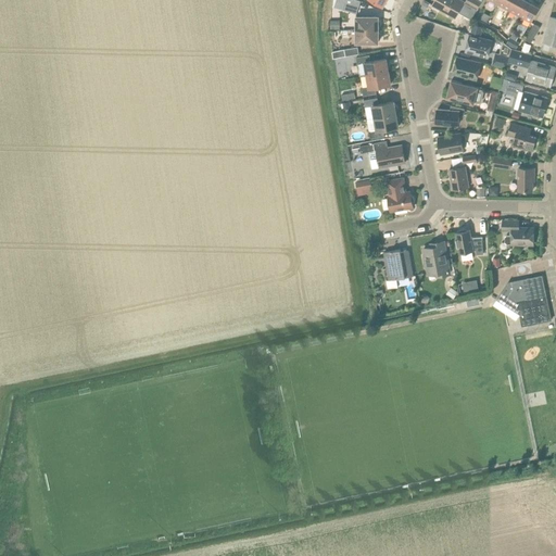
[(357,14),(358,8),(361,1),(357,0),(346,0),(346,3),(344,10),(357,14)]
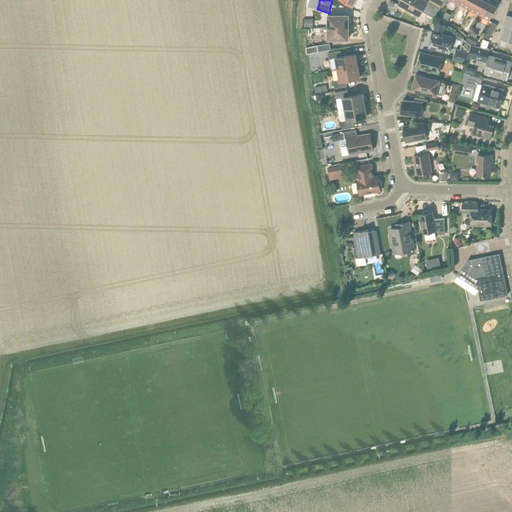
[(430,0),(429,3),(427,2),(423,0),(401,0),(399,5),(407,10),(419,16),(422,11),(434,18),(440,8),(443,2),(438,0),(430,0)]
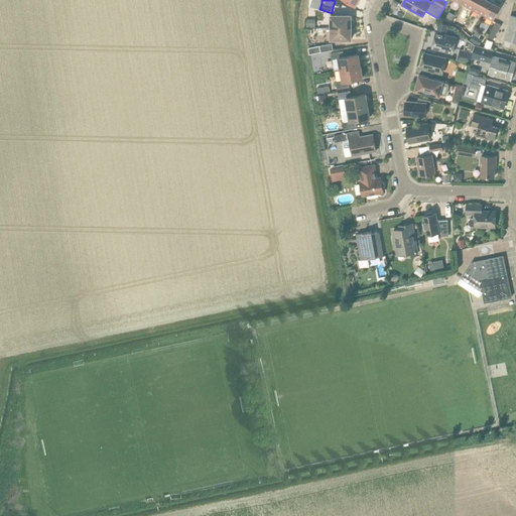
[(473,10),(478,0),(465,0),(463,5),(473,10)]
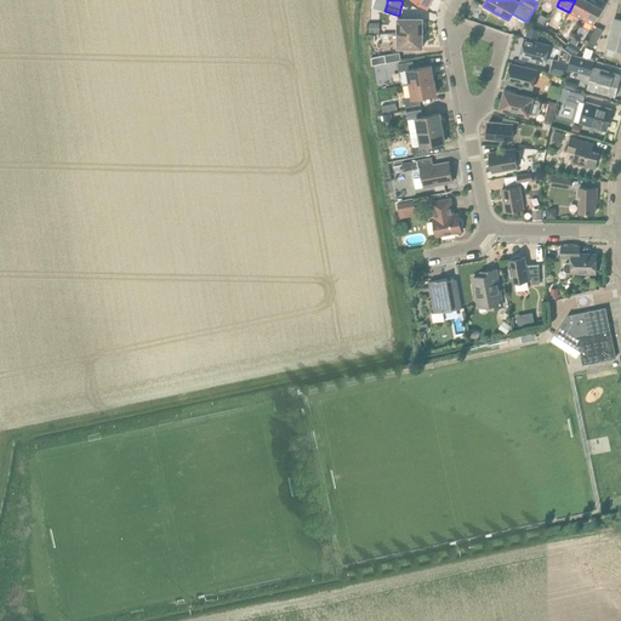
[(581,18),(591,3),(586,0),(575,0),(569,12),(581,18)]
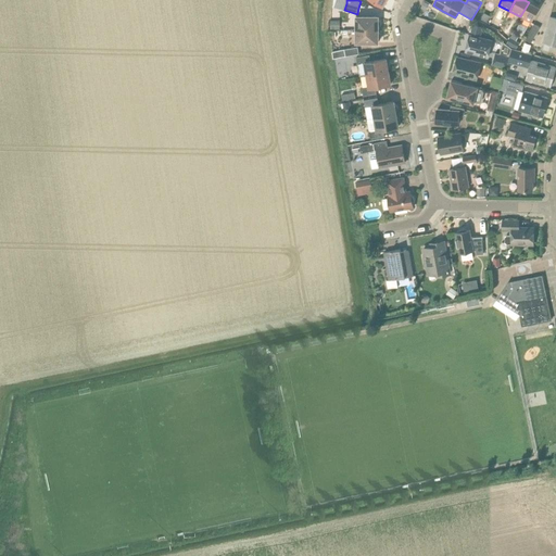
[(532,23),(534,17),(540,8),(529,2),(520,16),(532,23)]
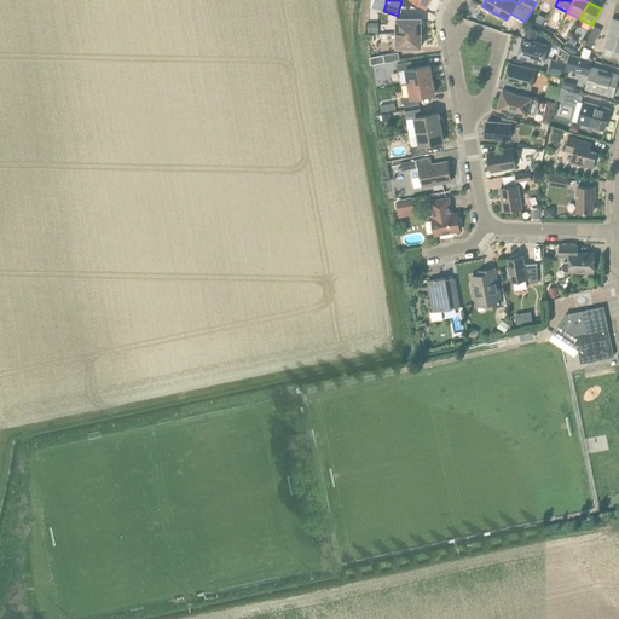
[(557,18),(551,28),(559,33),(565,22),(557,18)]
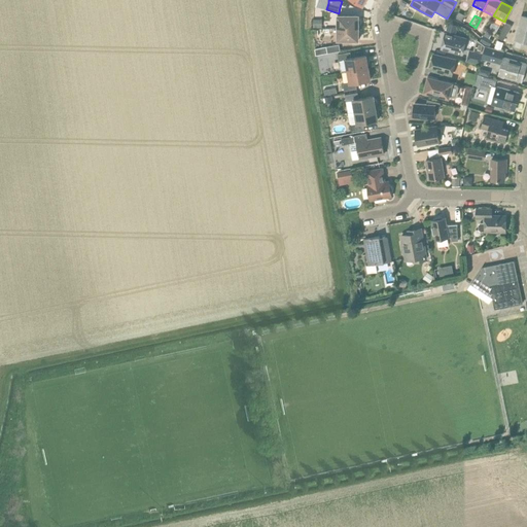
[(358,29),(358,27),(360,25),(361,23),(360,21),(358,19),(358,16),(338,16),(338,29),(358,29)]
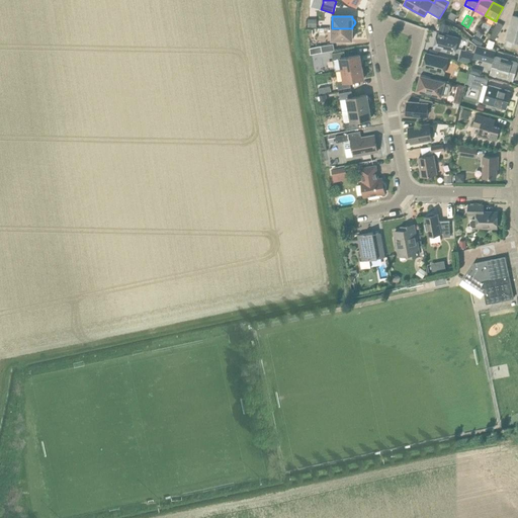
[(517,42),(517,17),(512,16),(506,39),(517,42)]
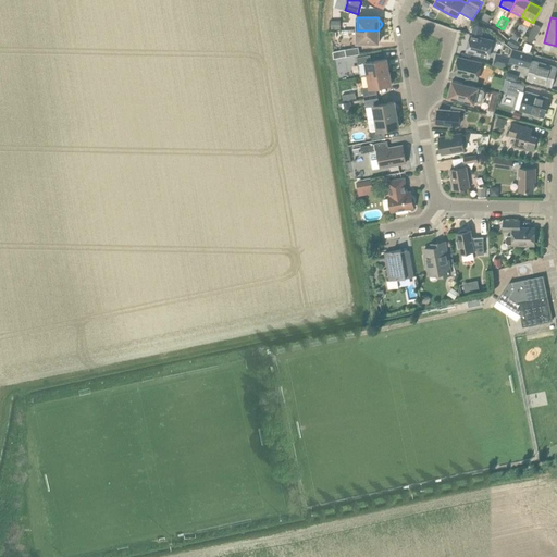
[(472,24),(470,33),(481,36),(483,27),(472,24)]
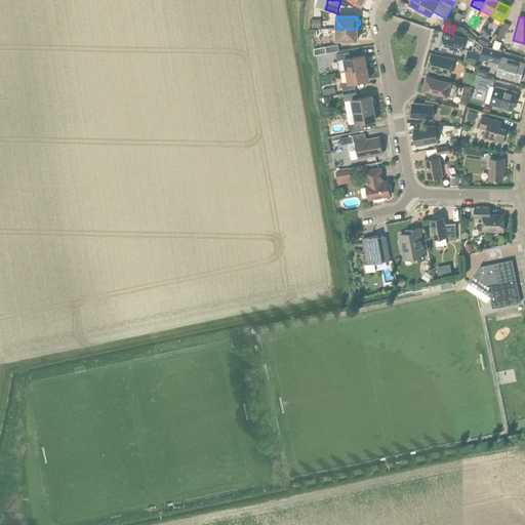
[(501,41),(510,27),(505,23),(496,38),(501,41)]
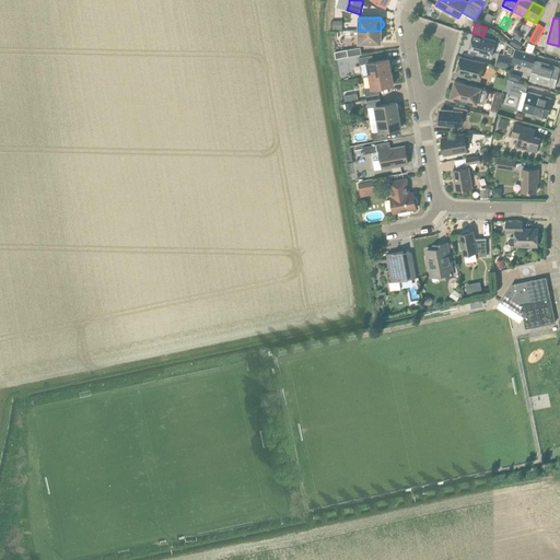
[(359,44),(381,44),(381,41),(383,39),(384,36),(383,34),(381,33),(381,31),(359,31),(359,44)]
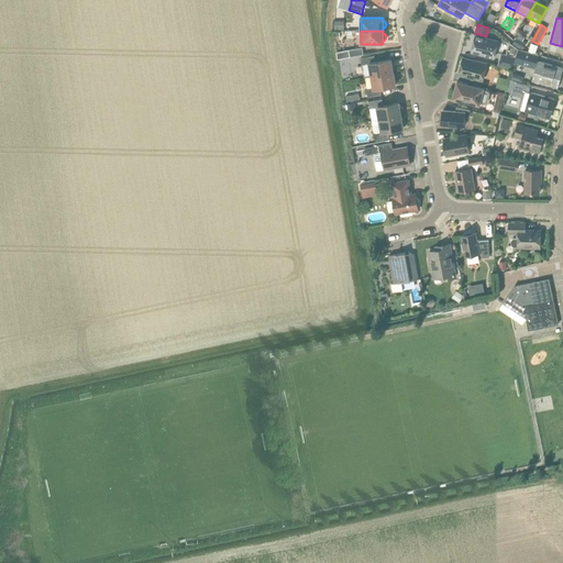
[(494,58),(498,42),(476,35),(472,53),(494,58)]
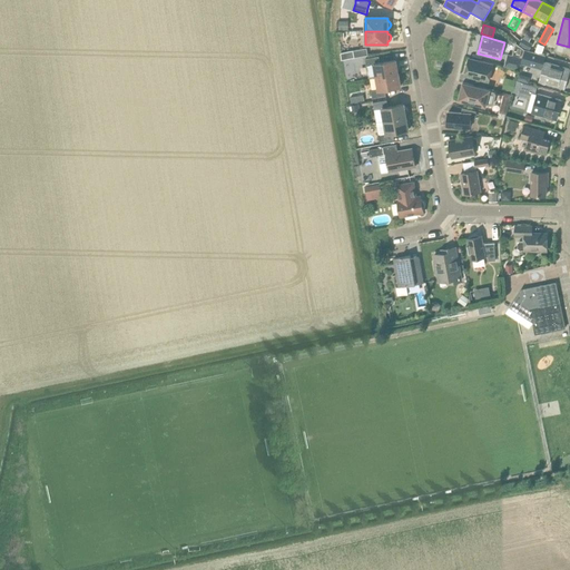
[(354,58),(369,56),(367,49),(353,51),(354,58)]
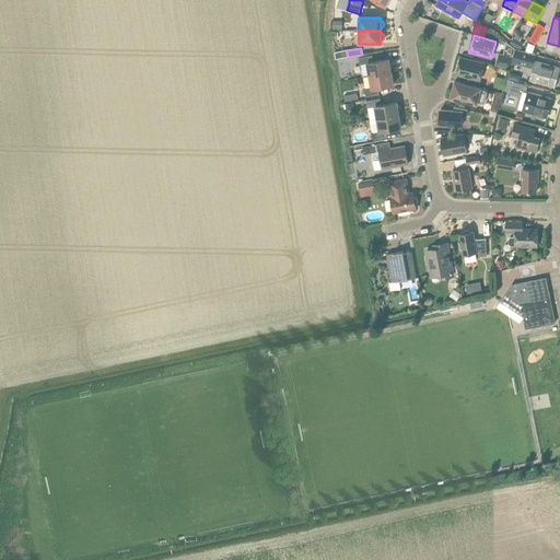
[(514,58),(512,63),(533,69),(536,55),(516,49),(514,57),(514,58)]
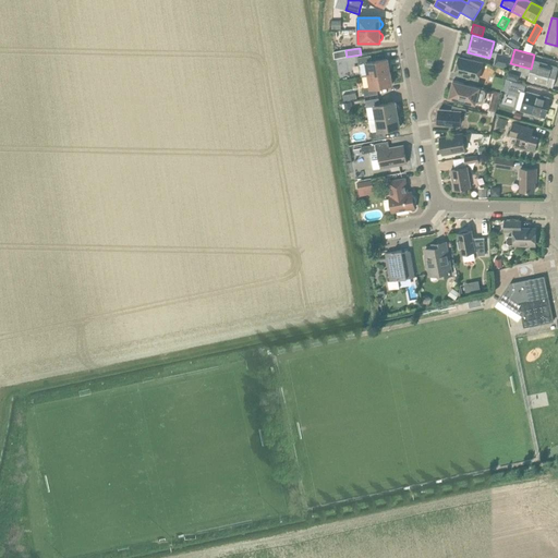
[(497,53),(495,64),(509,69),(510,63),(512,58),(502,56),(497,53)]
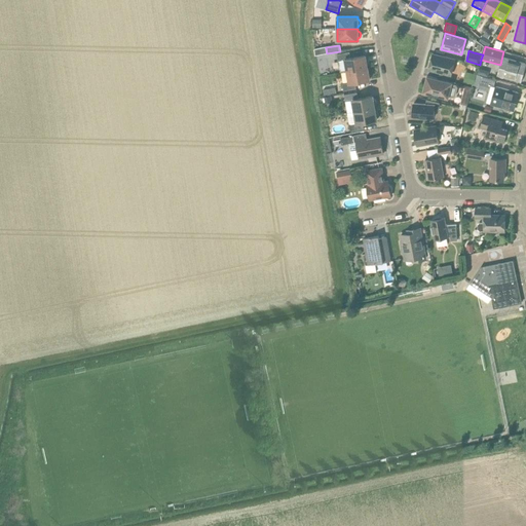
[(350,59),(349,52),(337,54),(338,62),(345,60),(347,72),(368,68),(366,55),(350,59)]
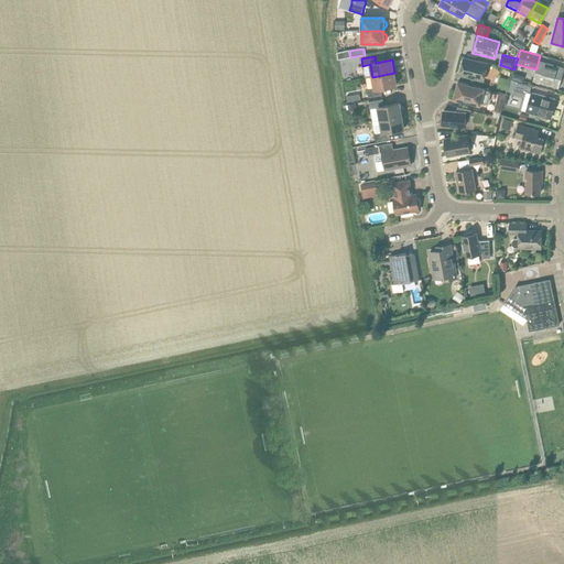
[(487,63),(467,58),(464,58),(461,75),(484,80),(488,64),(487,64),(487,63)]
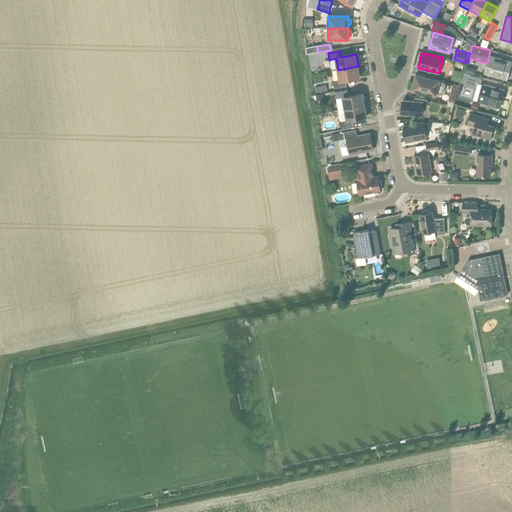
[(490,56),(485,74),(507,80),(507,78),(508,77),(509,74),(508,72),(511,62),(490,56)]
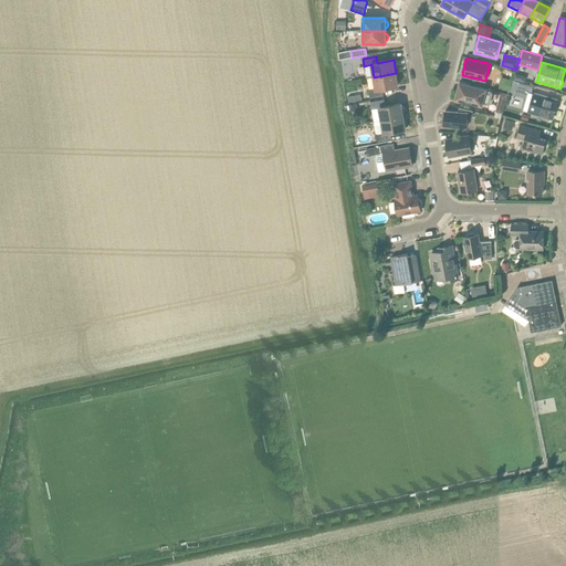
[(370,98),(373,97),(384,95),(383,90),(398,86),(396,73),(374,77),(376,90),(369,91),(370,98)]
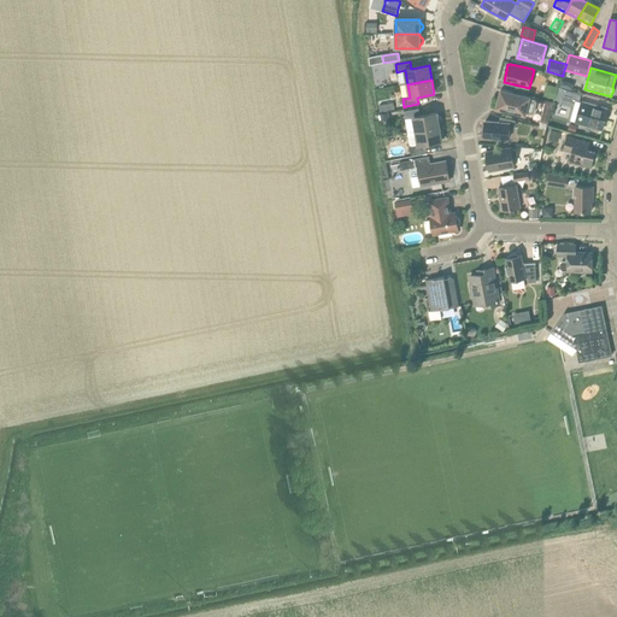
[(580,103),(582,94),(559,88),(556,99),(554,99),(554,100),(556,100),(562,101),(560,104),(574,107),(576,101),(580,103)]
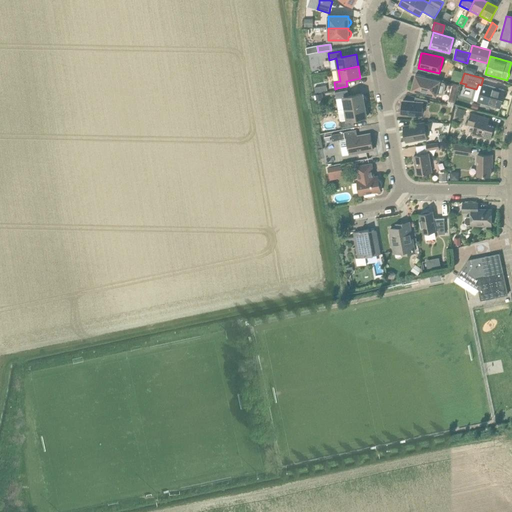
[(444,83),(440,82),(440,80),(416,74),(412,90),(436,96),(437,95),(441,96),(444,94),(446,85),(444,83)]
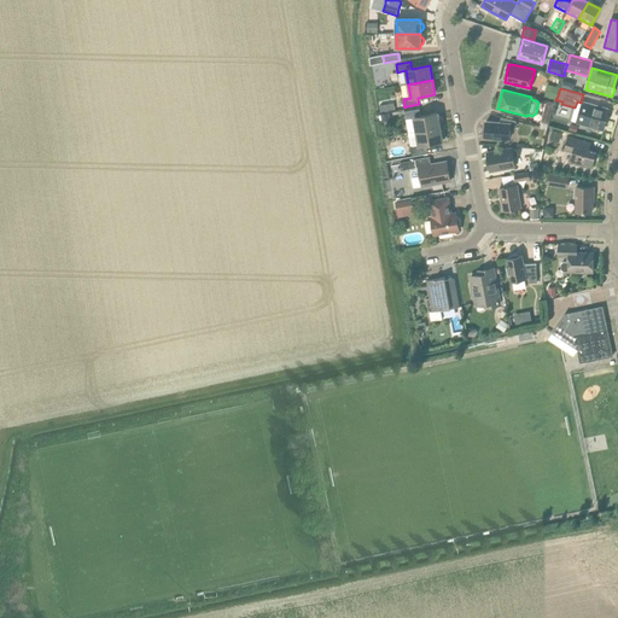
[(602,130),(608,110),(583,103),(577,123),(602,130)]
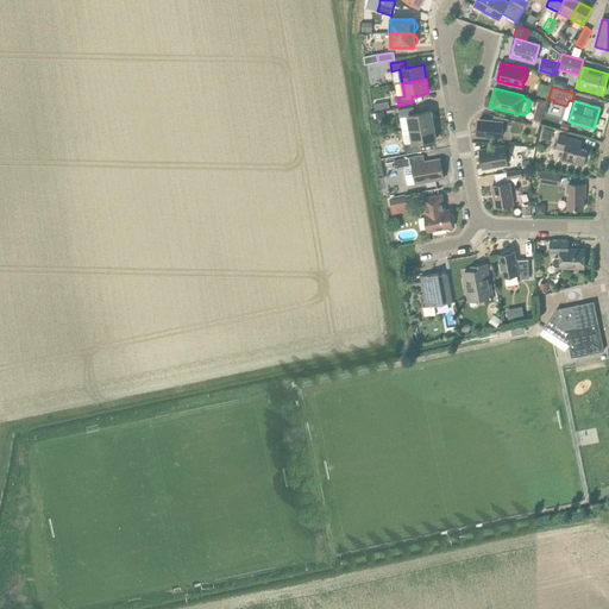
[(415,114),(414,107),(402,110),(399,111),(401,118),(408,117),(410,130),(434,126),(434,124),(435,121),(435,118),(434,115),(432,114),(432,112),(415,114)]
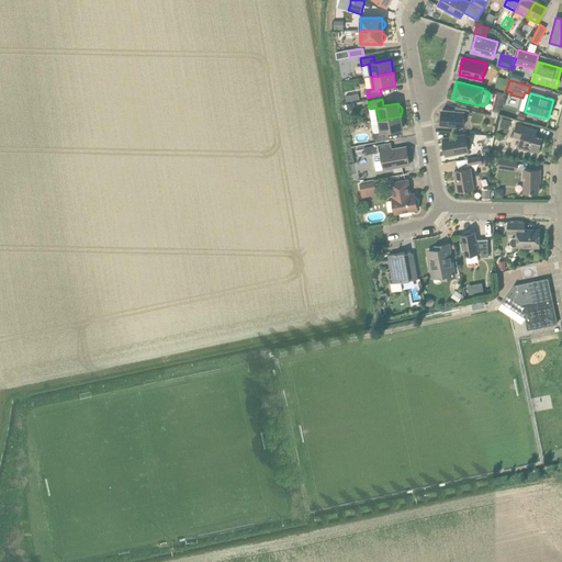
[(469,117),(470,110),(456,107),(456,108),(458,108),(458,112),(442,111),(442,116),(440,117),(440,122),(441,123),(441,125),(463,127),(464,117),(469,117)]
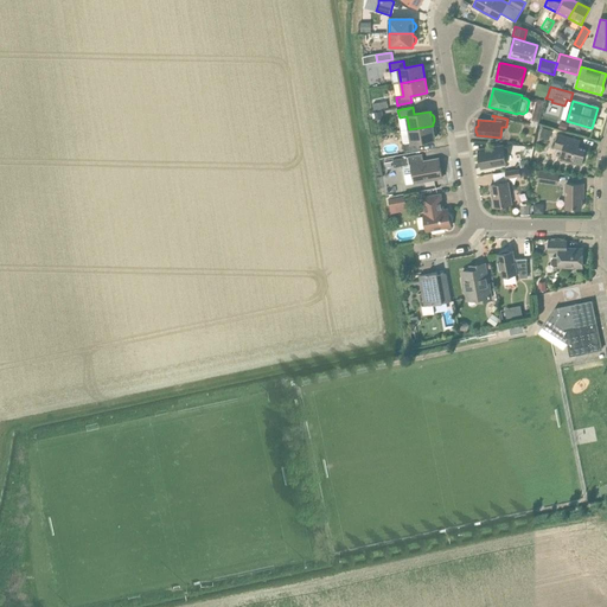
[(406,152),(420,149),(419,142),(435,139),(435,136),(436,134),(436,132),(435,129),(433,127),(433,126),(409,129),(411,142),(404,145),(406,152)]
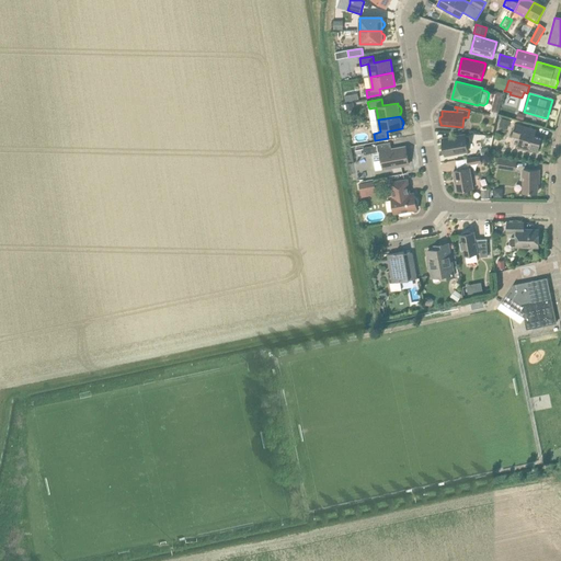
[(537,151),(541,138),(535,136),(537,130),(515,124),(512,137),(519,139),(518,146),(537,151)]
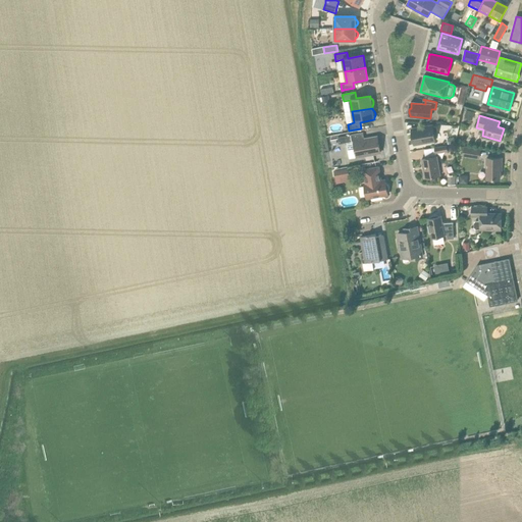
[(432,126),(432,125),(412,129),(414,145),(435,141),(434,134),(436,134),(437,132),(437,127),(435,126),(432,126)]
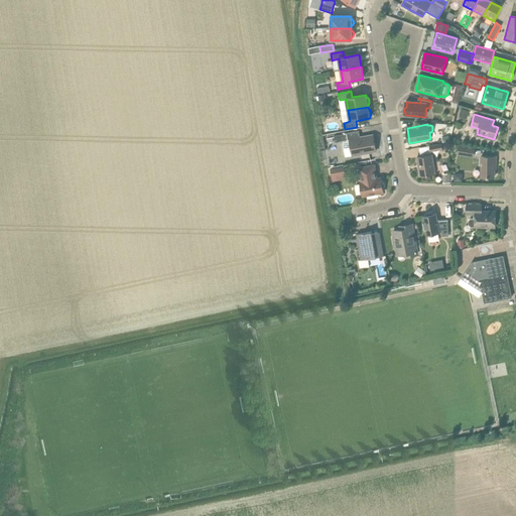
[(336,142),(348,140),(347,134),(335,136),(336,142)]
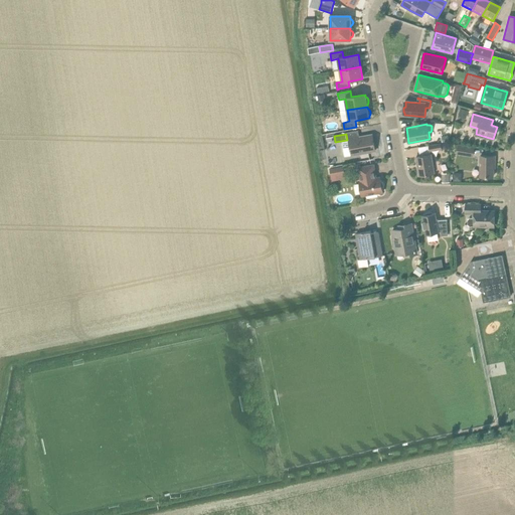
[(352,156),(375,151),(372,135),(349,139),(352,156)]
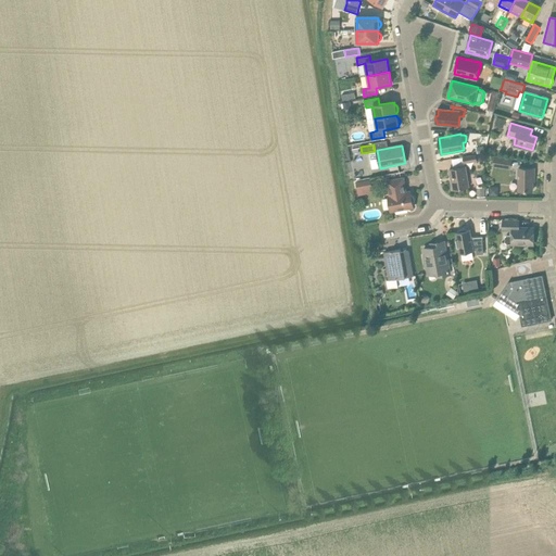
[(464,164),(478,162),(477,155),(463,158),(464,164)]
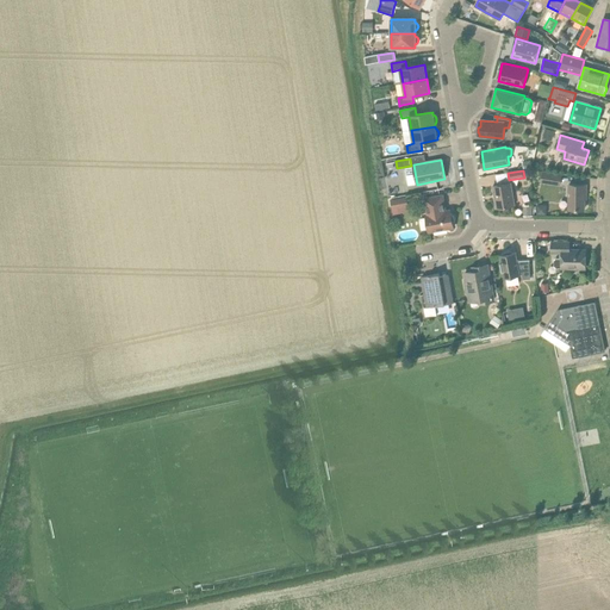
[(561,186),(562,174),(542,172),(541,184),(561,186)]
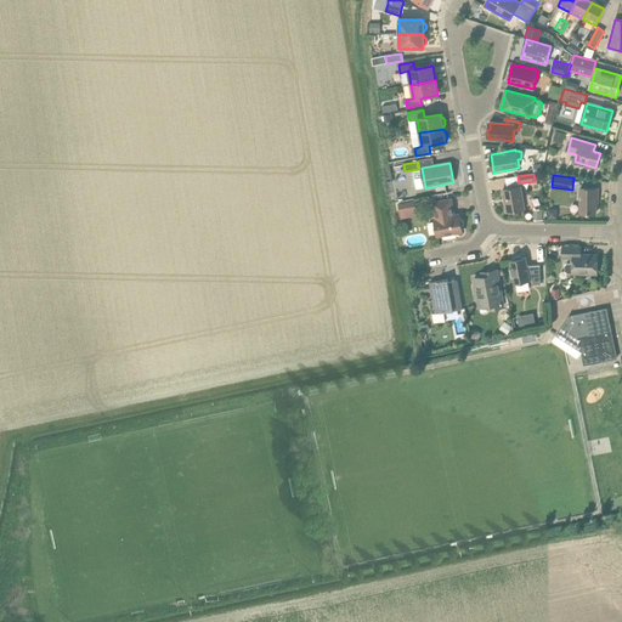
[(507,213),(524,210),(520,187),(503,190),(507,213)]
